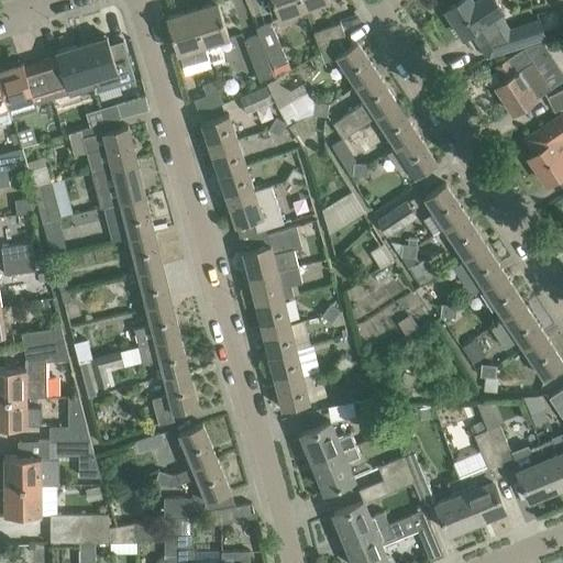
[(300,0),(272,0),(279,18),(305,8),(300,0)]
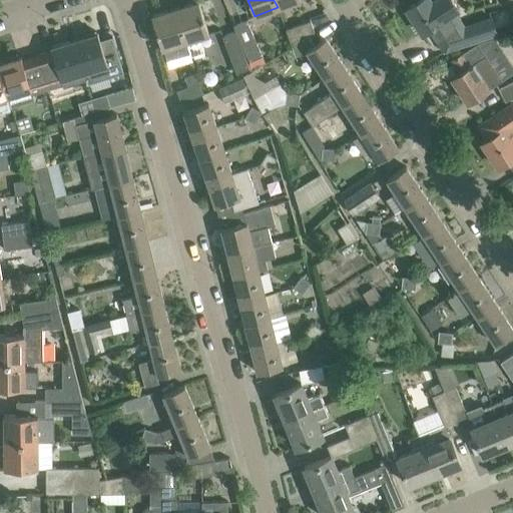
[(418,0),(406,8),(422,33),(430,28),(444,51),(498,34),(492,17),(462,29),(452,14),(458,9),(452,0),(433,0),(432,1),(430,0),(418,0)]
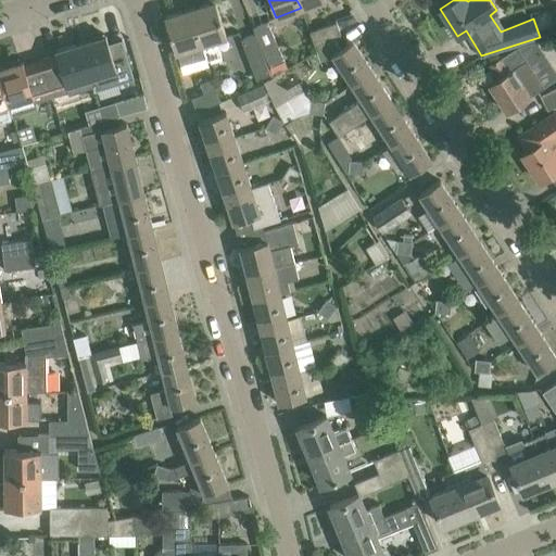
[(226,37),(215,1),(190,9),(192,16),(204,57),(206,61),(219,58),(215,40),(226,37)]
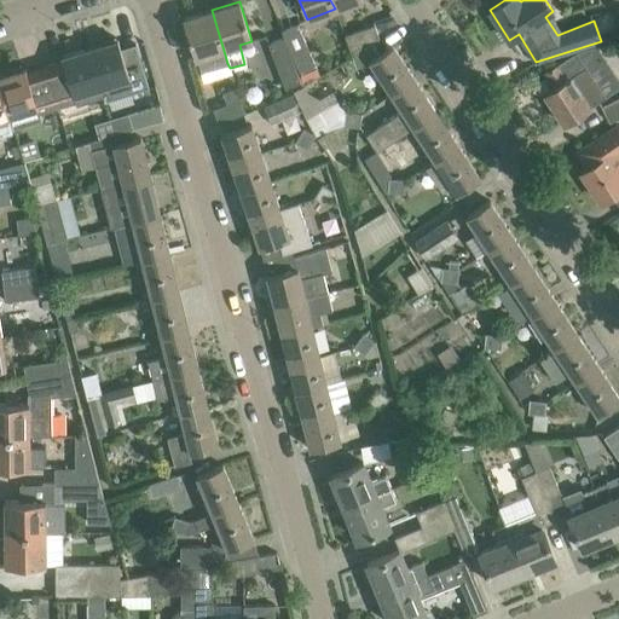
[(212,10),(183,18),(195,58),(197,58),(201,70),(227,63),(214,18),(212,10)]
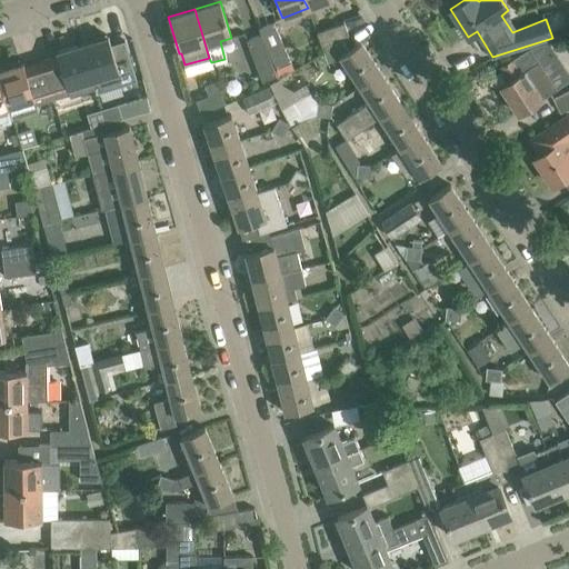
[(276,69),(289,62),(271,22),(258,29),(276,69)]
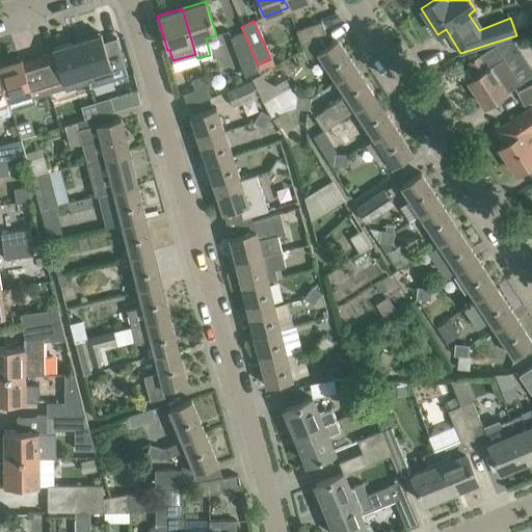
[(301,50),(324,36),(320,22),(295,30),(301,50)]
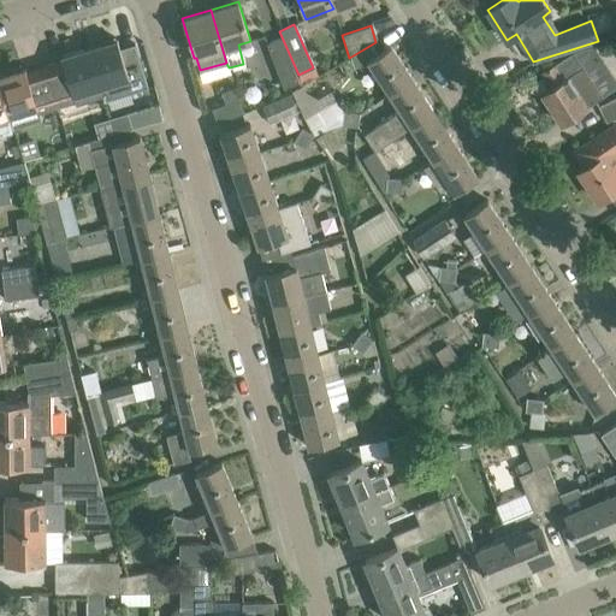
[(101,43),(89,47),(93,58),(102,87),(106,100),(148,87),(135,43),(120,48),(117,39),(116,39),(114,36),(101,41),(101,43)]
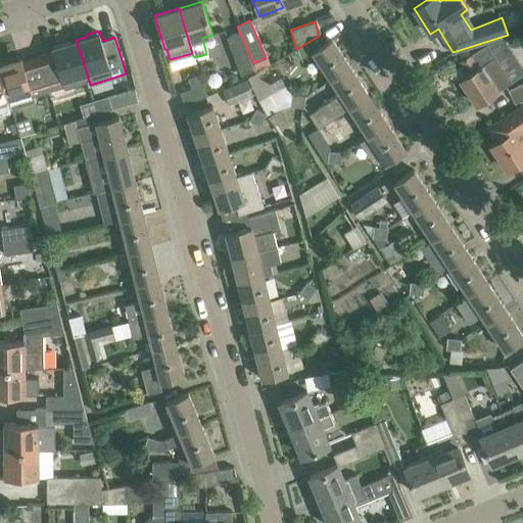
[(254,70),(238,32),(227,37),(242,76),(254,70)]
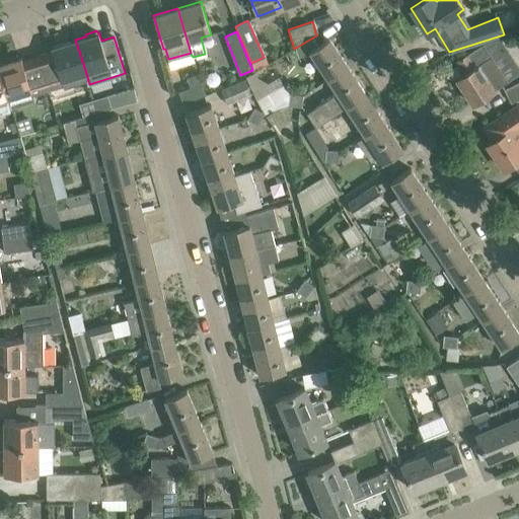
[(328,78),(348,65),(329,38),(310,50),(328,78)]
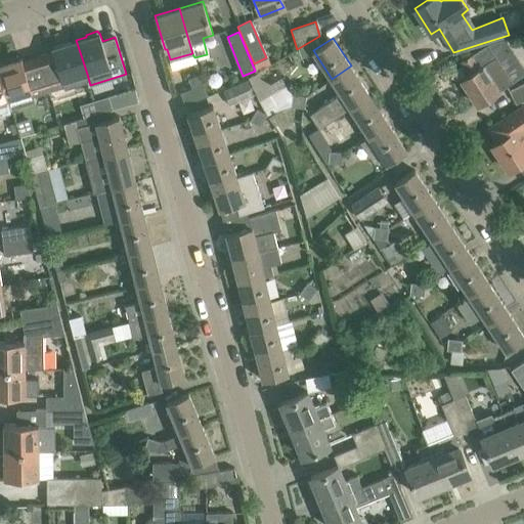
[(473,53),(461,61),(469,75),(462,80),(478,104),(484,100),(494,93),(513,82),(498,59),(513,50),(505,38),(488,43),(473,53)]
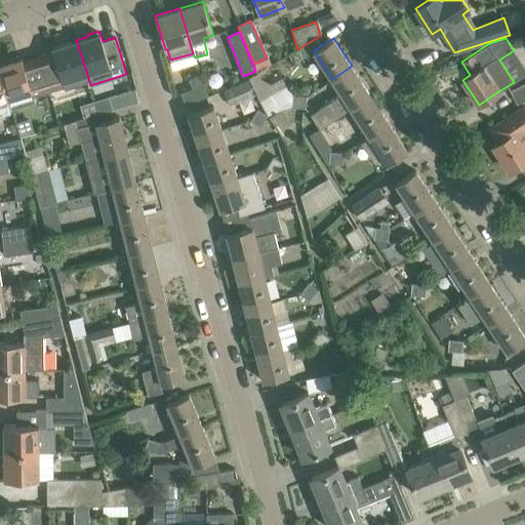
[(76,40),(51,47),(52,51),(38,56),(49,91),(65,86),(63,81),(87,74),(79,49),(76,40)]
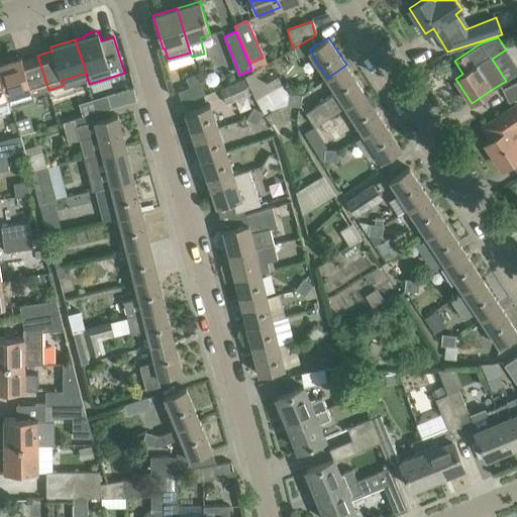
[(5,57),(6,61),(0,63),(0,71),(11,107),(33,100),(32,95),(48,90),(37,56),(22,60),(21,57),(19,57),(17,54),(5,57)]
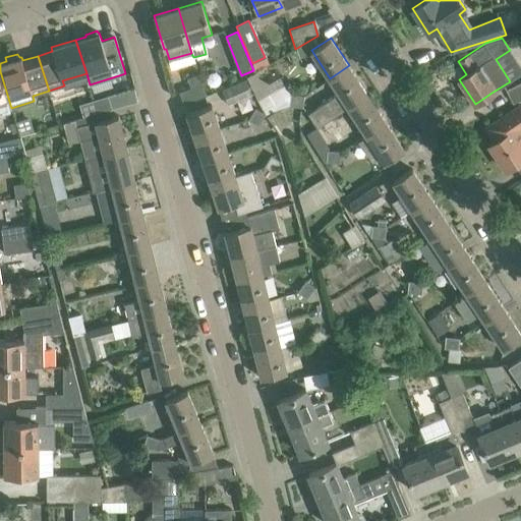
[(330,78),(339,93),(307,114),(315,127),(348,106),(367,94),(349,65),(330,78)]
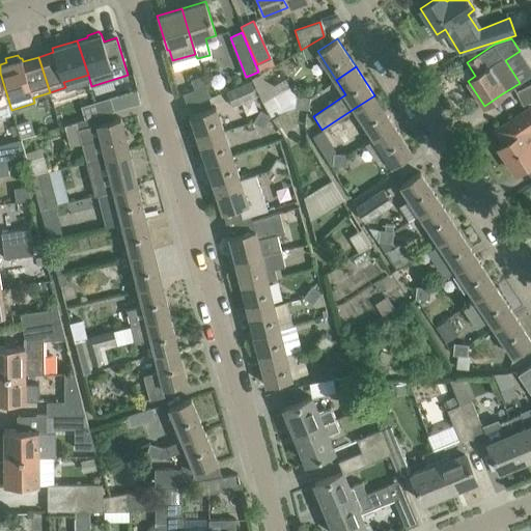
[(0,113),(11,110),(0,73),(0,113)]
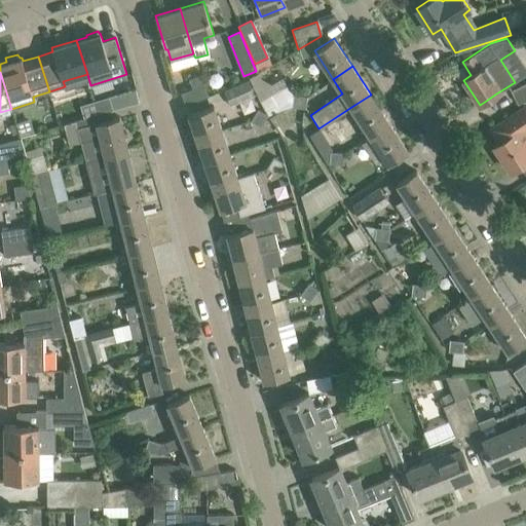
[(189,78),(192,87),(181,91),(186,104),(209,96),(200,73),(189,78)]
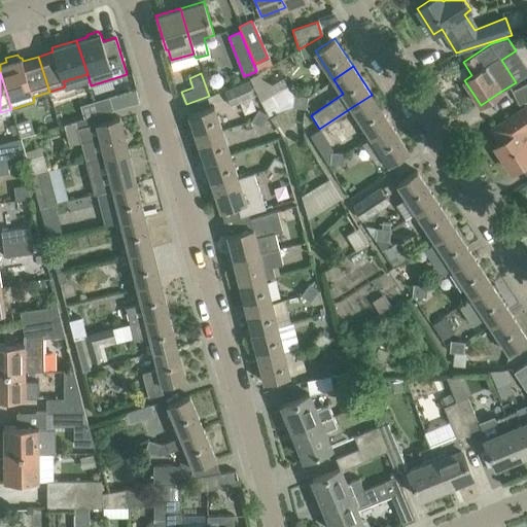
[(231,106),(254,96),(247,80),(223,92),(231,106)]
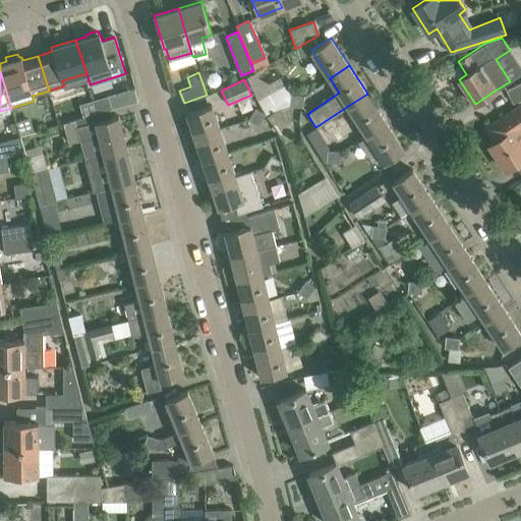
[(513,100),(520,96),(520,81),(508,89),(513,100)]
